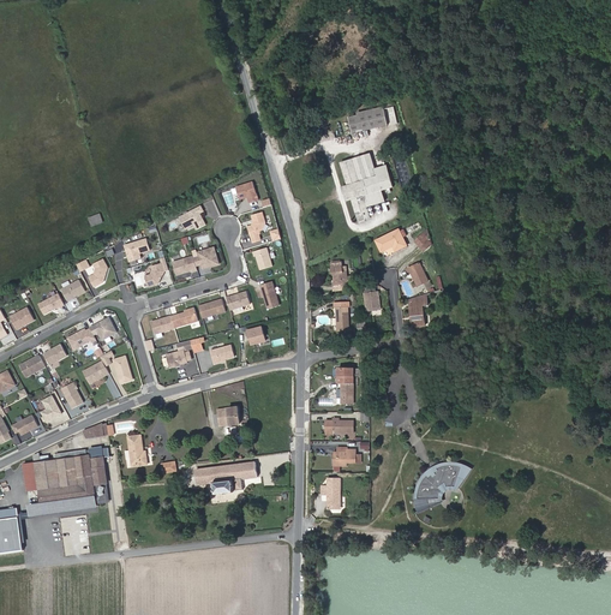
[(376,103),(342,114),(348,132),(382,123),(376,103)]
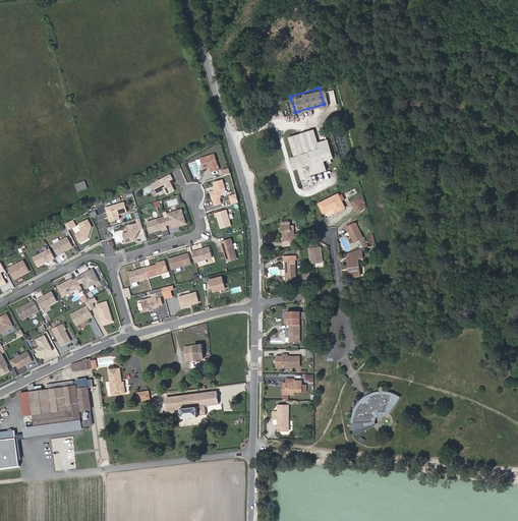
[(310,130),(286,138),(292,157),(287,158),(291,170),(295,169),(301,187),(311,184),(308,175),(323,171),(321,162),(330,159),(325,140),(314,143),(310,130)]
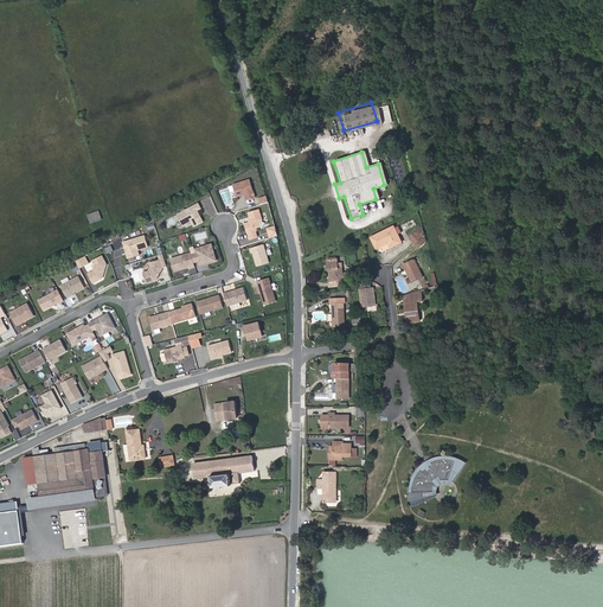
[(254,196),(248,178),(231,183),(235,196),(243,193),(245,199),(254,196)]
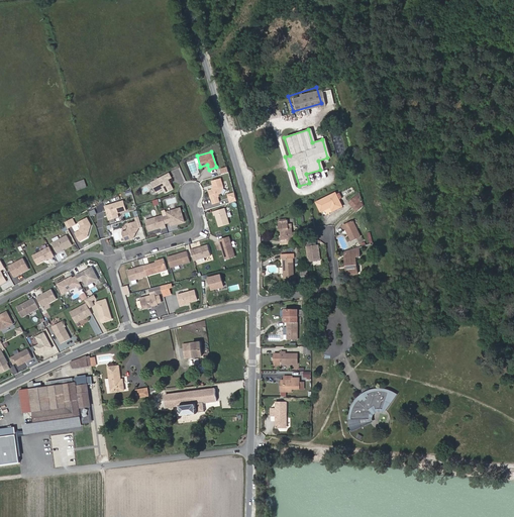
[(172,187),(167,177),(170,175),(168,171),(149,180),(155,190),(162,187),(164,191),(172,187)]
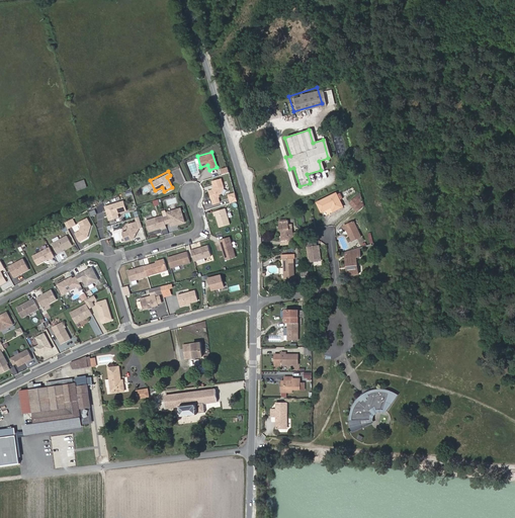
[(219,197),(224,187),(222,178),(212,181),(213,186),(212,189),(209,190),(213,203),(220,201),(219,197)]
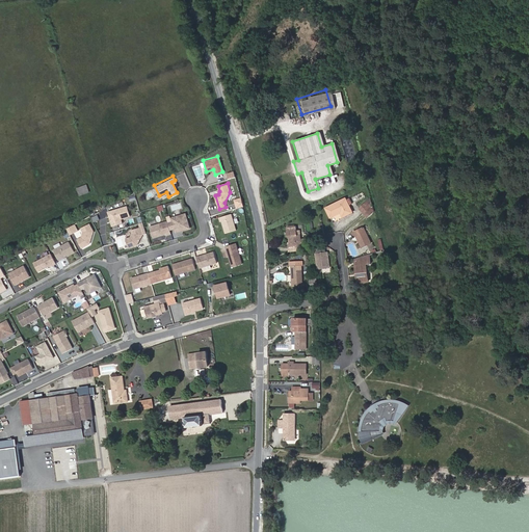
[(84,184),(74,188),(77,195),(87,192),(84,184)]
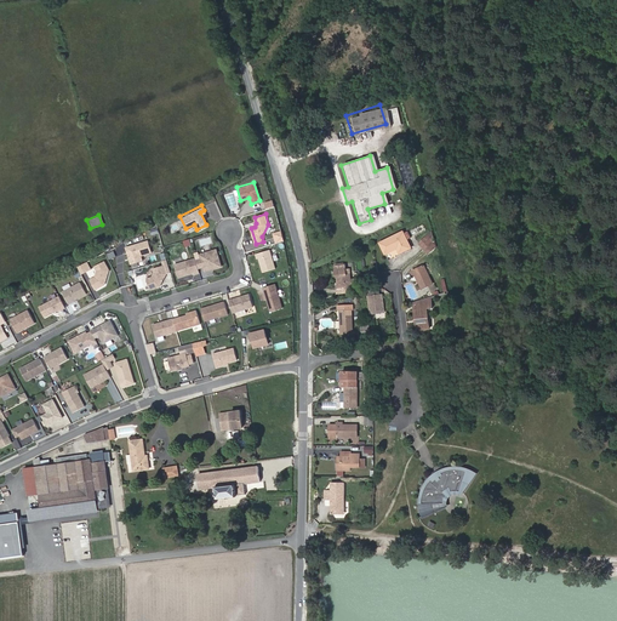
[(285,240),(284,233),(281,228),(274,231),(278,243),(285,240)]
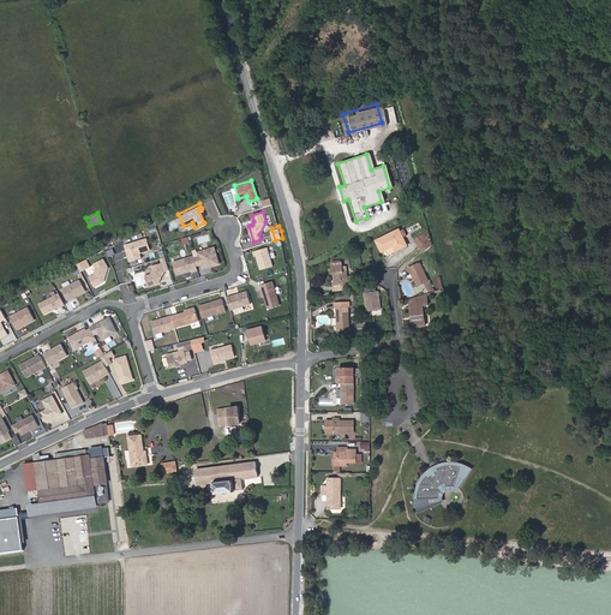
[(393,251),(403,245),(396,228),(372,240),(378,251),(390,246),(393,251)]
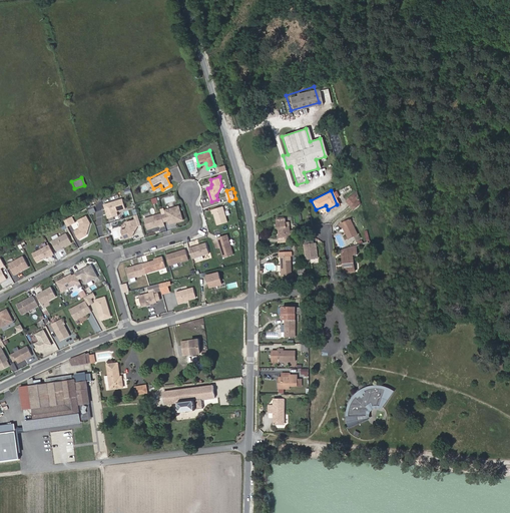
[(353,200),(349,195),(344,200),(348,205),(353,200)]
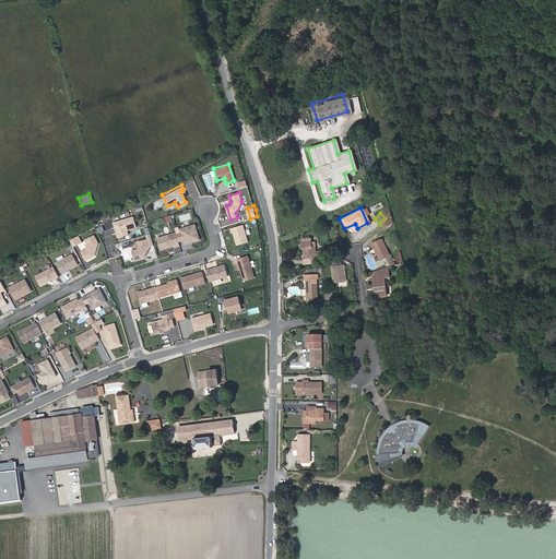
[(135,226),(132,215),(113,222),(117,236),(129,233),(128,229),(135,226)]
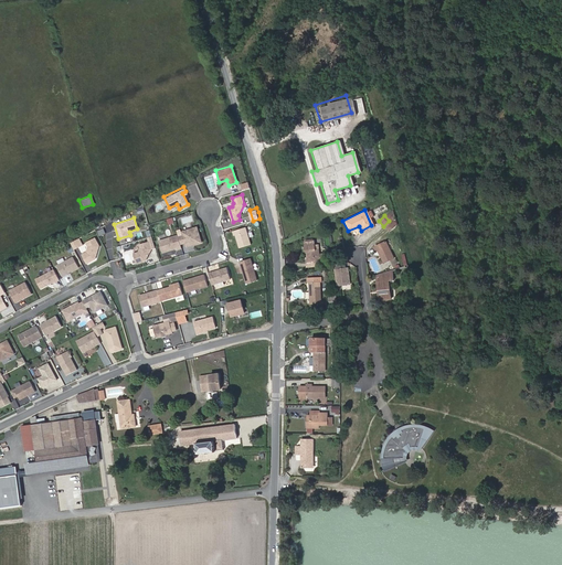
[(386,231),(393,225),(389,221),(383,226),(386,231)]
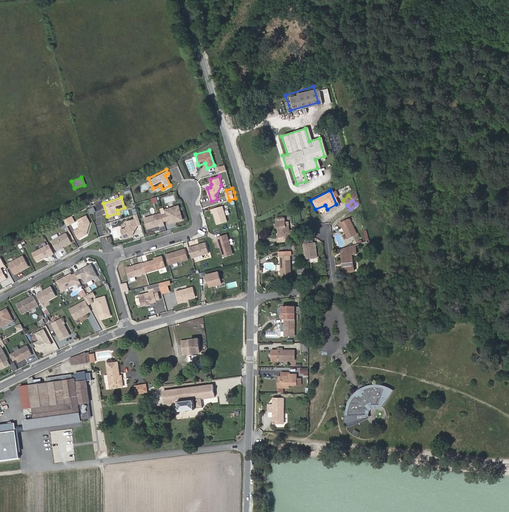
[(182,219),(178,206),(165,210),(166,213),(161,215),(163,220),(167,219),(169,223),(182,219)]
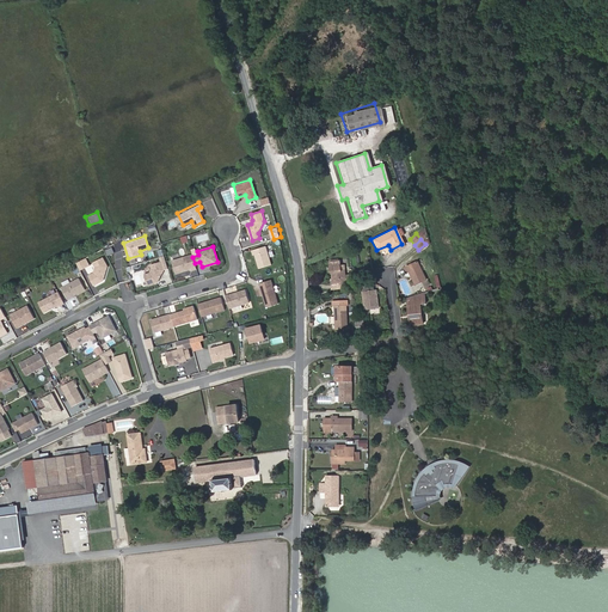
[(271,264),(265,246),(252,250),(253,255),(255,255),(259,268),(271,264)]
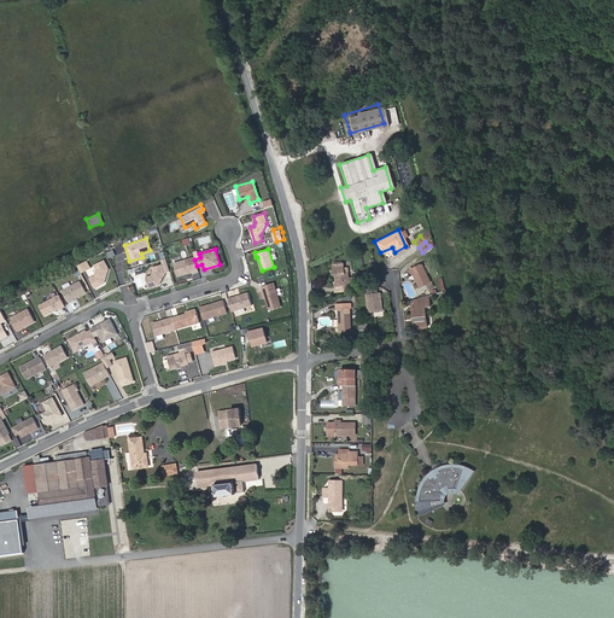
[(194,260),(194,257),(174,263),(177,277),(193,272),(193,273),(198,272),(197,266),(194,260)]
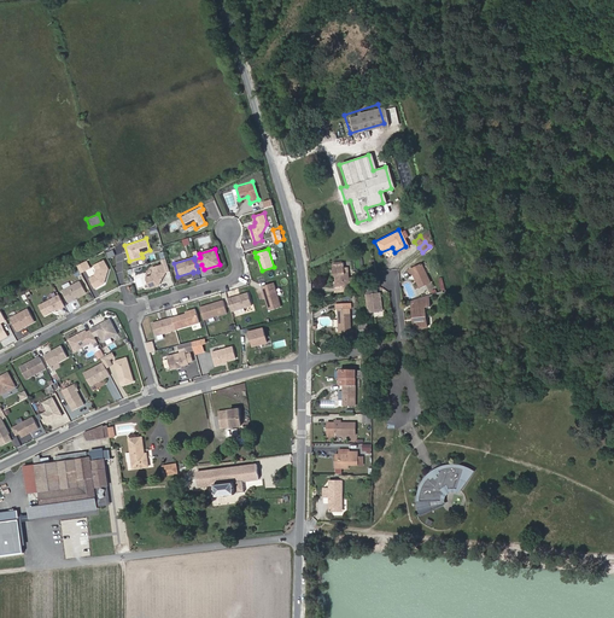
[(101,284),(105,269),(101,261),(92,266),(94,270),(92,277),(87,279),(92,289),(101,284)]
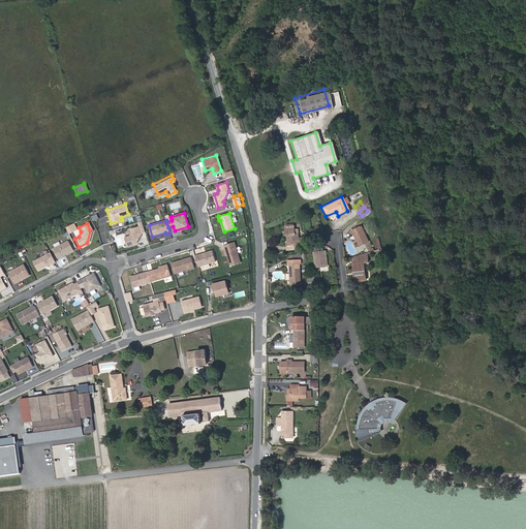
[(75,229),(72,224),(66,227),(69,234),(75,229)]
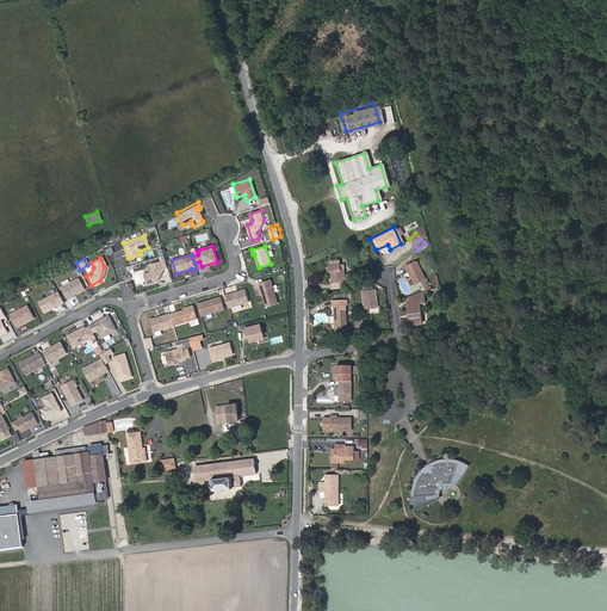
[(341,270),(338,271),(336,260),(324,261),(326,272),(328,272),(329,284),(332,284),(339,283),(342,283),(341,279),(347,278),(346,275),(341,275),(341,270)]
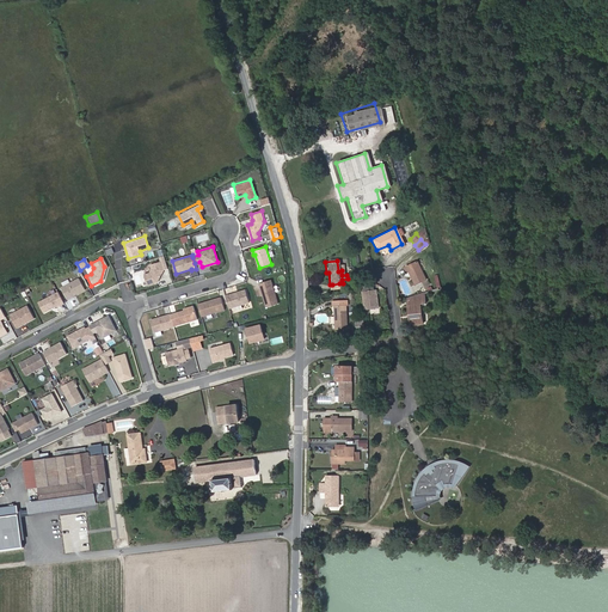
[(411,285),(423,280),(415,261),(401,267),(404,271),(406,271),(411,285)]
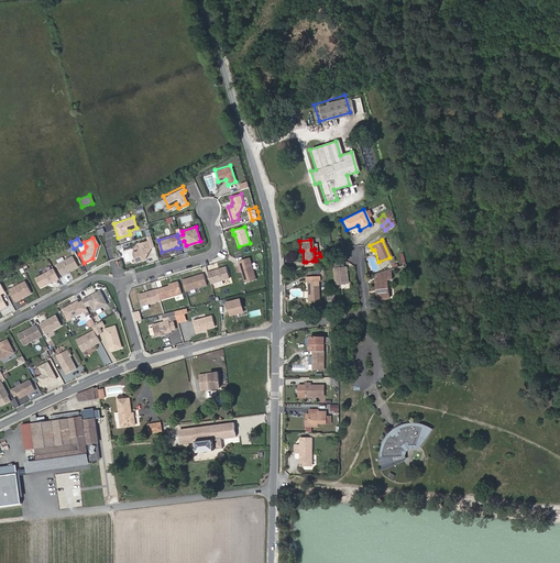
[(141,261),(147,250),(145,241),(135,244),(136,249),(134,252),(129,253),(132,263),(141,261)]
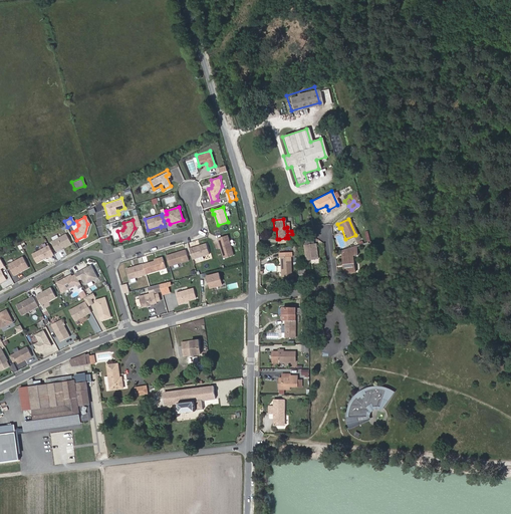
[(56,249),(70,241),(65,232),(51,240),(56,249)]
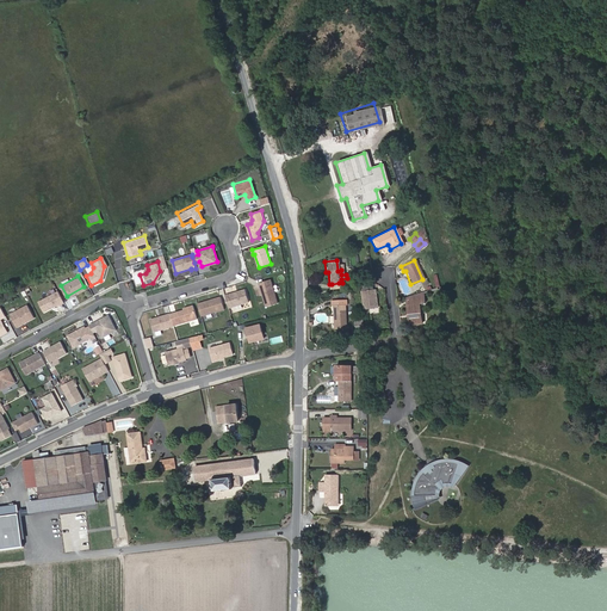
[(278,303),(271,279),(260,283),(266,307),(278,303)]
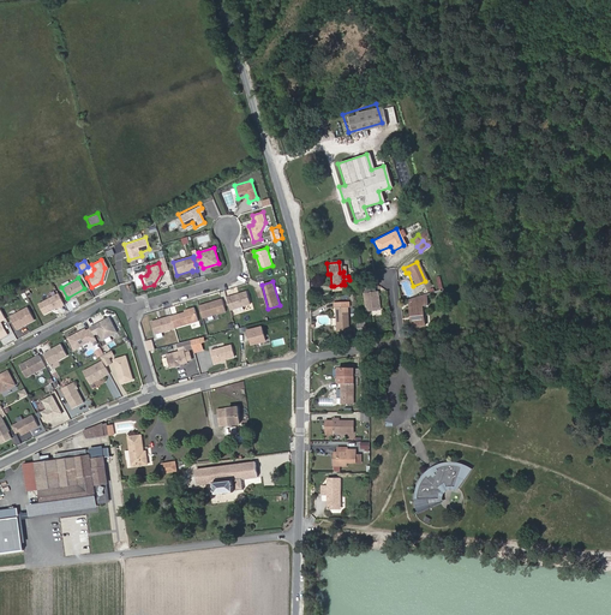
[(363,311),(377,310),(375,291),(360,293),(363,311)]
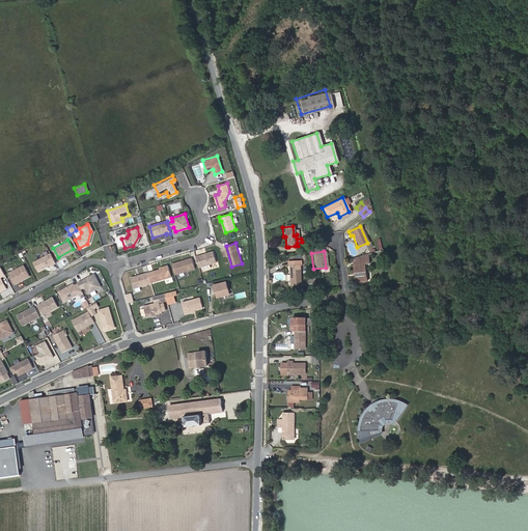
[(52,263),(55,262),(55,261),(50,252),(33,261),(38,270),(51,263),(52,263)]
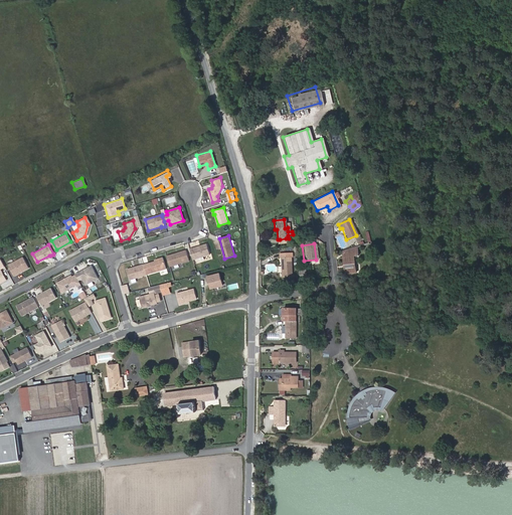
[(193,260),(210,254),(207,244),(190,249),(193,260)]
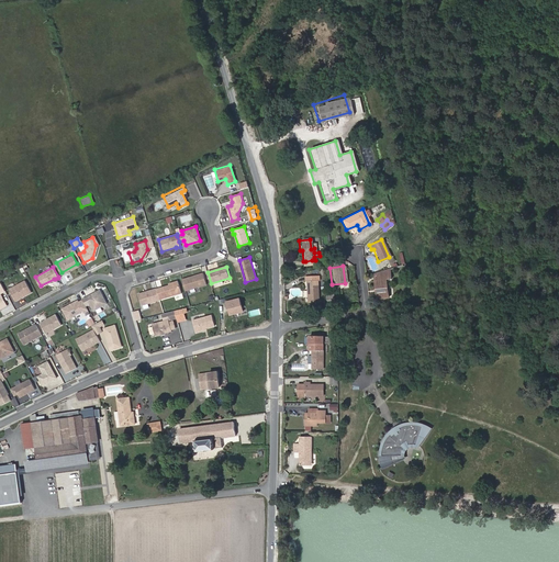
[(387,269),(371,273),(373,289),(376,289),(377,299),(386,296),(383,279),(388,278),(387,269)]
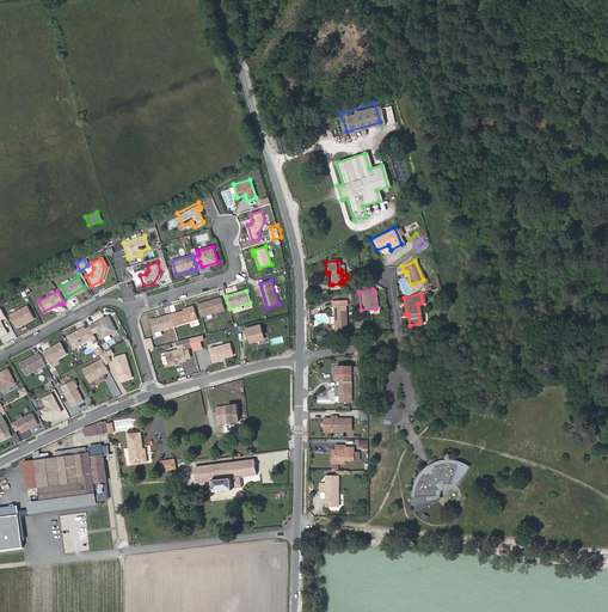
[(225,310),(221,298),(198,305),(202,317),(225,310)]
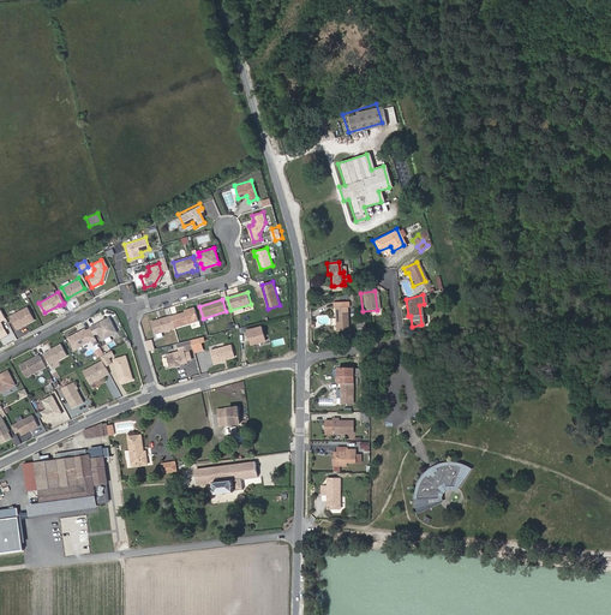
[(345,306),(346,306),(346,302),(330,303),(330,308),(333,308),(334,330),(346,329),(345,306)]
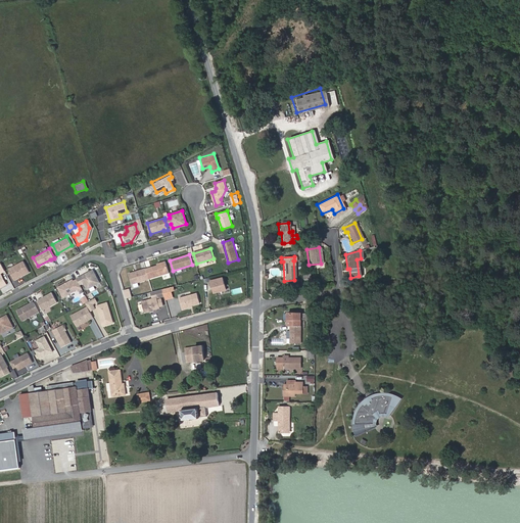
[(29,271),(22,259),(9,267),(8,268),(12,277),(13,279),(29,271)]
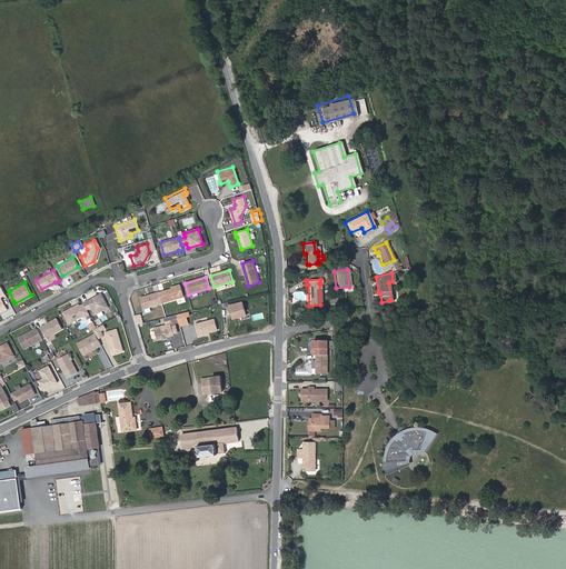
[(161,301),(184,296),(179,283),(169,287),(169,288),(158,291),(158,292),(161,301)]
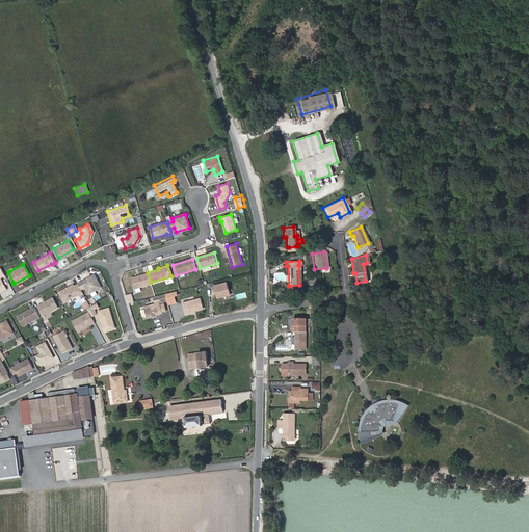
[(100,286),(94,273),(77,283),(80,289),(84,287),(87,293),(100,286)]
